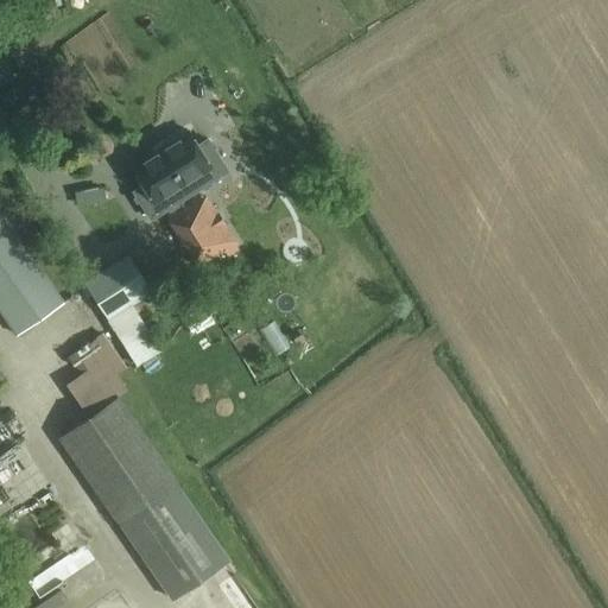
[(197,145),(189,131),(132,166),(144,184),(134,191),(151,219),(227,170),(208,139),(197,145)]
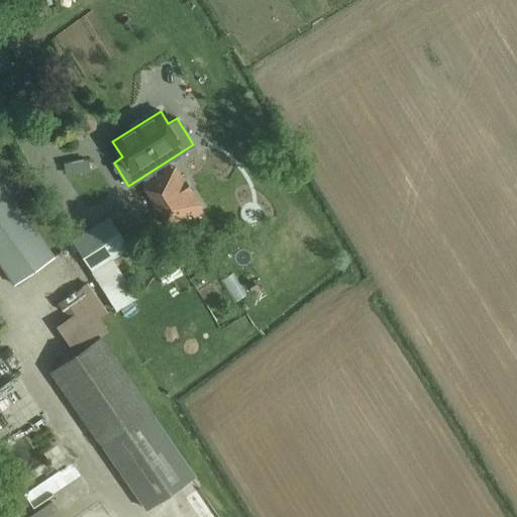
[(202,204),(177,165),(141,187),(167,226),(202,204)]
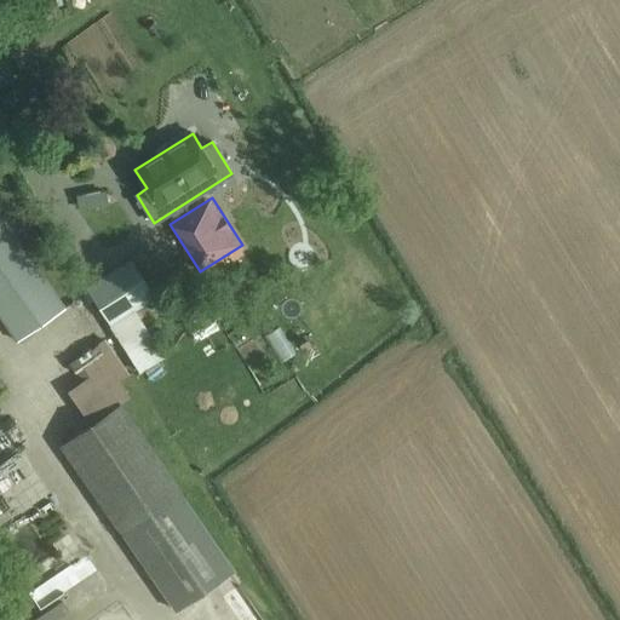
[(0,316),(17,342),(65,308),(0,213),(0,316)]
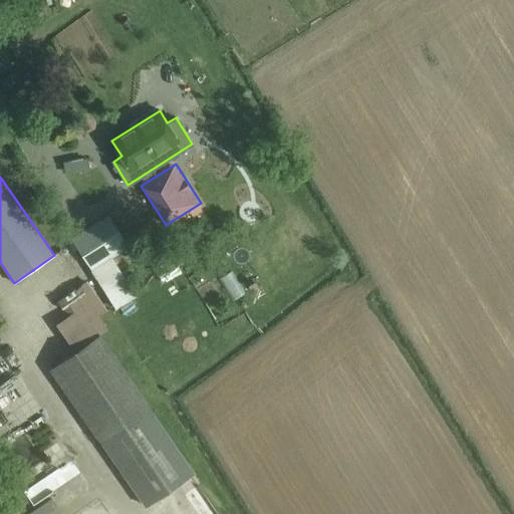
[(109,216),(72,238),(91,270),(112,257),(129,247),(109,216)]
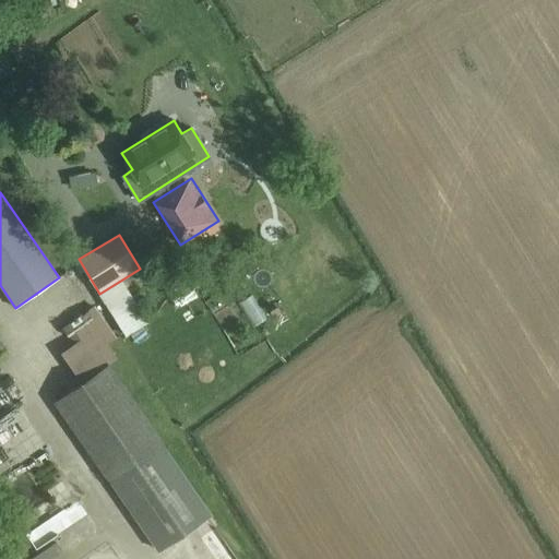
[(155,272),(173,302),(194,289),(192,287),(205,281),(193,259),(181,266),(177,260),(155,272)]
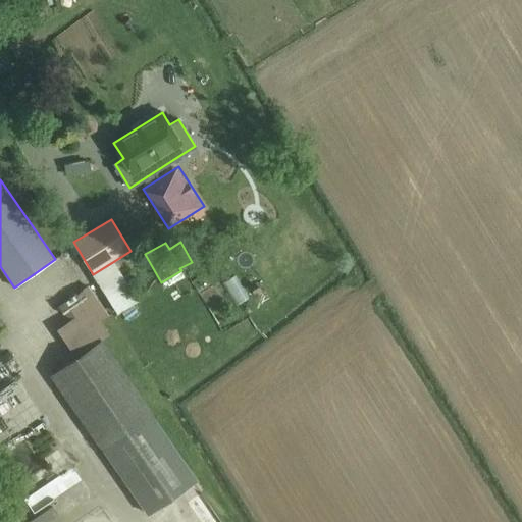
[(75,358),(50,375),(100,449),(102,448),(147,515),(199,480),(102,338),(109,333),(86,299),(71,309),(75,316),(56,329),(75,358)]
